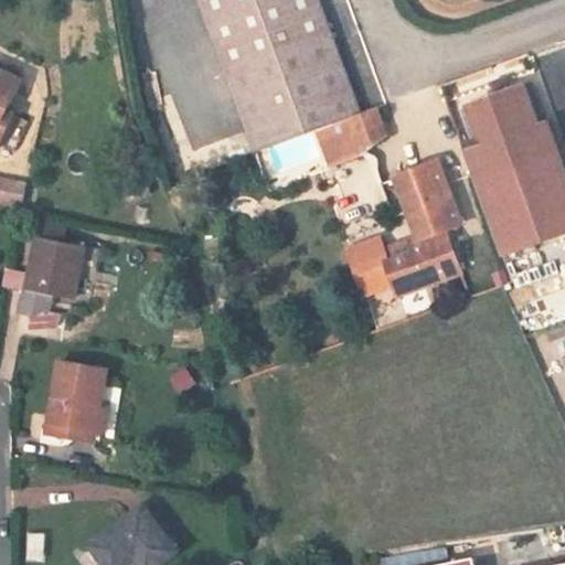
[(199,0),(209,25),(277,0),(199,0)]
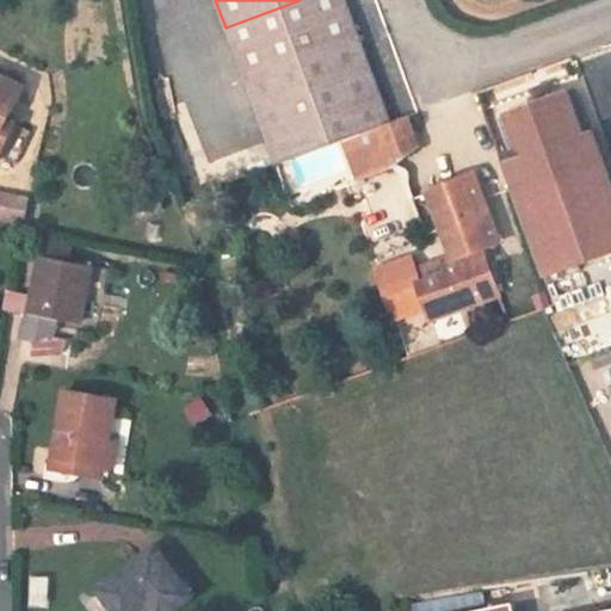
[(276,166),(346,141),(393,123),(347,0),(300,0),(226,28),(276,166)]
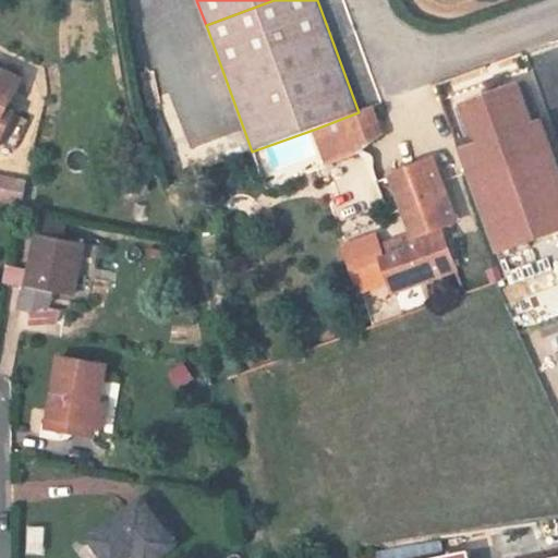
[(23,81),(0,69),(0,140),(3,134),(0,132),(0,123),(7,110),(23,81)]
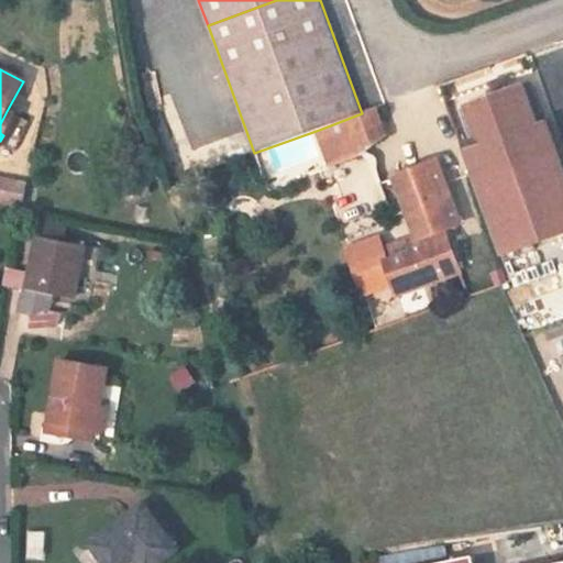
[(484,143),(463,150),(474,181),(558,152),(547,120),(538,122),(523,83),(468,102),(484,143)]
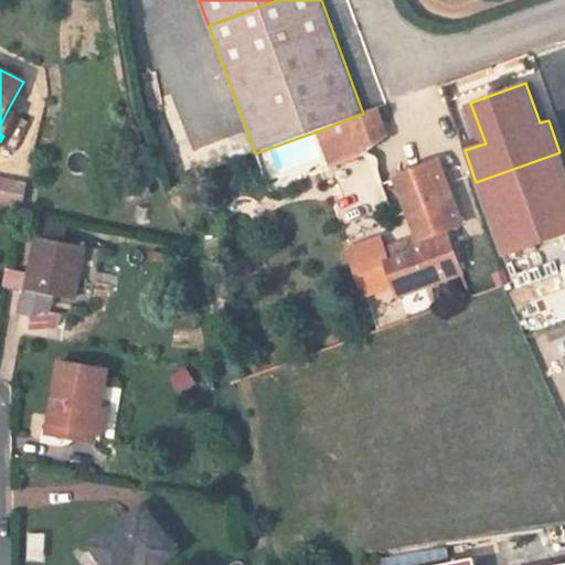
[(386,137),(376,109),(363,114),(320,130),(332,167),(363,156),(386,137)]
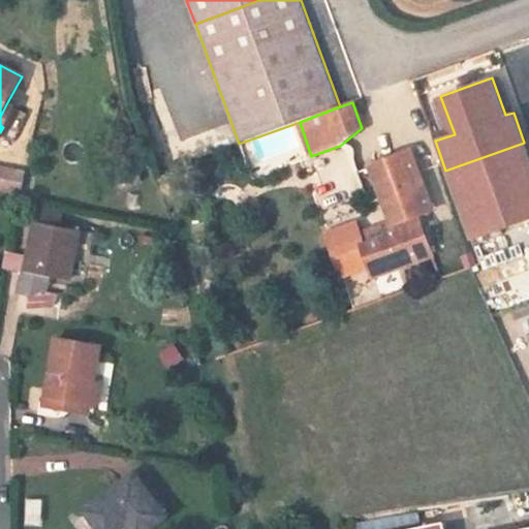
[(6,104),(0,117),(0,125),(3,127),(12,107),(6,104)]
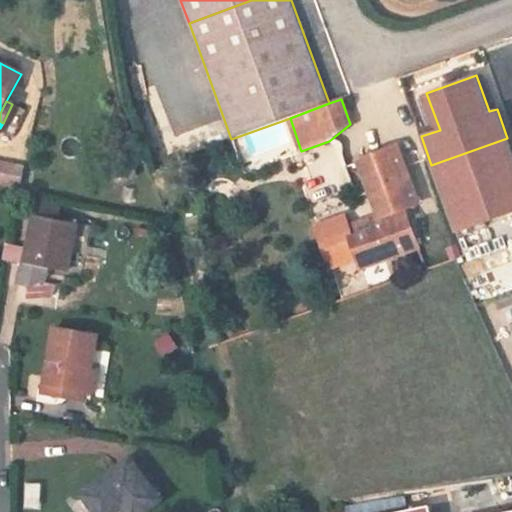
[(511,152),(507,138),(431,165),(456,233),(511,211),(511,152)]
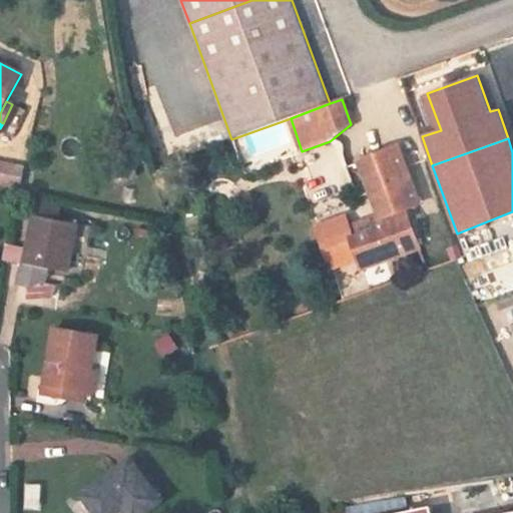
[(353,239),(352,239),(359,259),(363,269),(419,247),(405,208),(419,202),(398,147),(361,160),(382,216),(373,219),(378,229),(361,236),(353,239)]
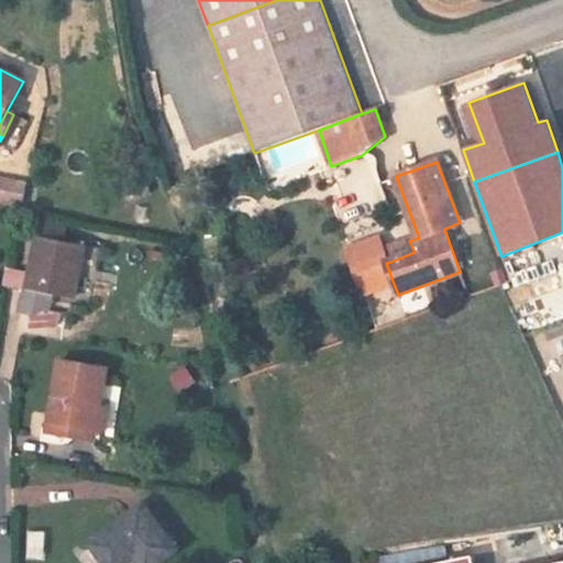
[(0,202),(22,207),(26,184),(0,178),(0,202)]
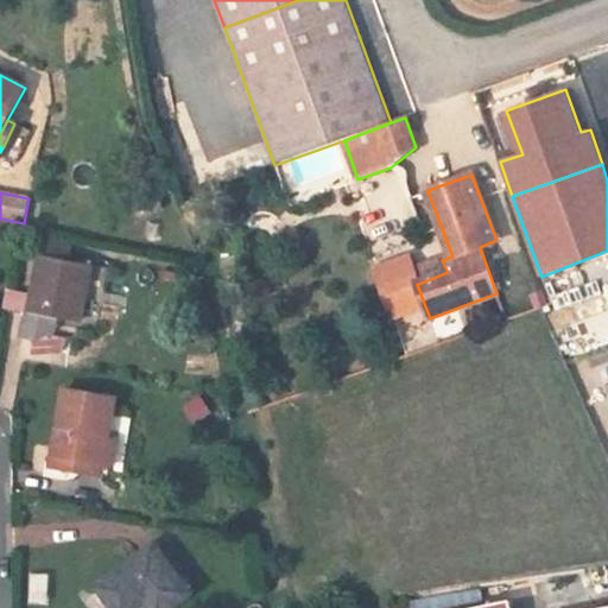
[(40,253),(70,259),(73,244),(44,238),(40,253)]
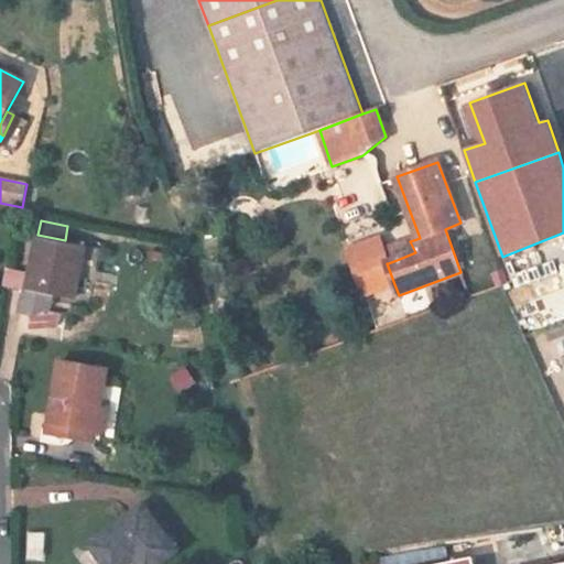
[(26,290),(22,313),(35,316),(50,307),(53,295),(75,300),(85,247),(38,238),(28,290),(26,290)]
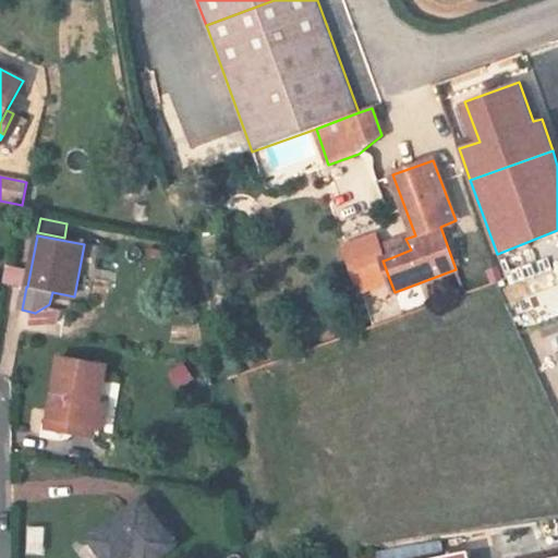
[(347,250),(352,265),(381,254),(376,239),(347,250)]
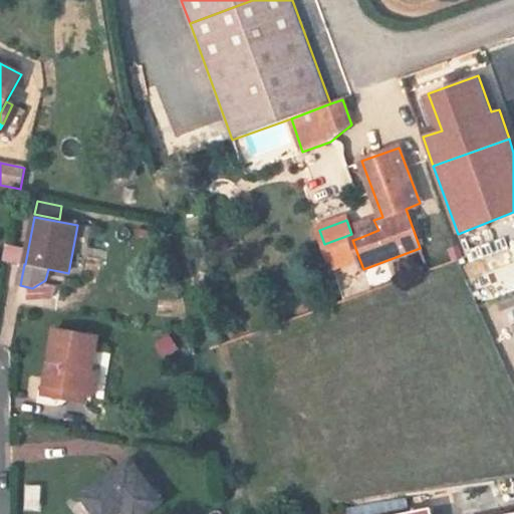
[(361,237),(378,230),(373,220),(357,226),(361,237)]
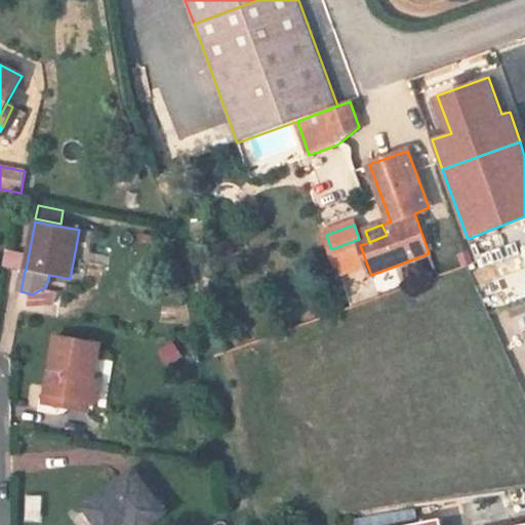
[(341,275),(367,265),(360,245),(361,245),(359,239),(331,249),(341,275)]
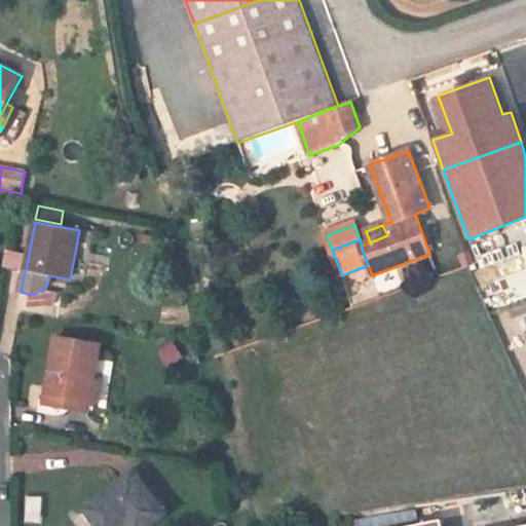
[(94,380),(100,346),(55,338),(46,393),(48,393),(88,401),(90,401),(94,380)]
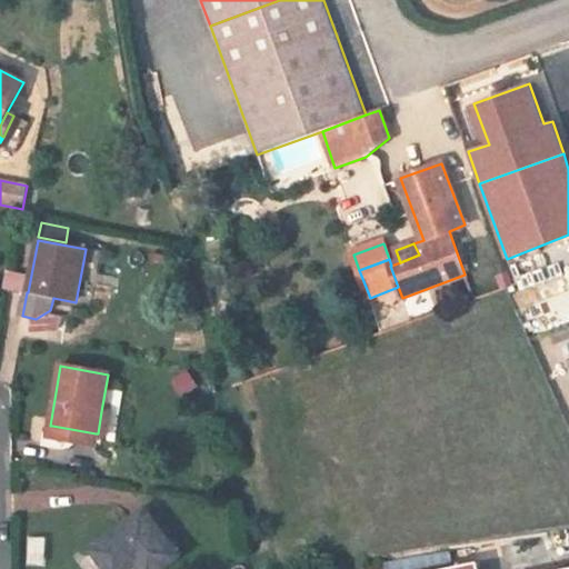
[(111,413),(101,411),(98,433),(108,436),(111,413)]
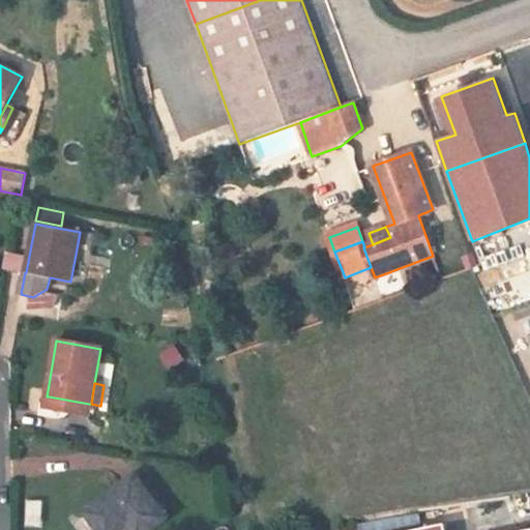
[(87,413),(89,404),(49,396),(48,407),(87,413)]
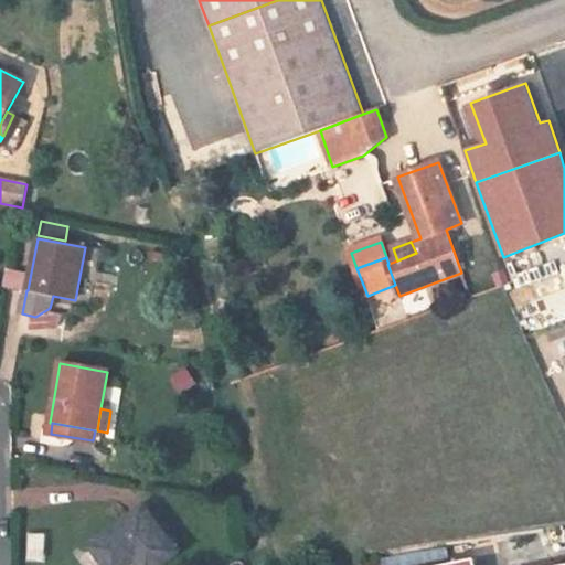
[(91,546),(105,564),(129,564),(137,560),(140,564),(160,564),(179,552),(144,507),(91,546)]
